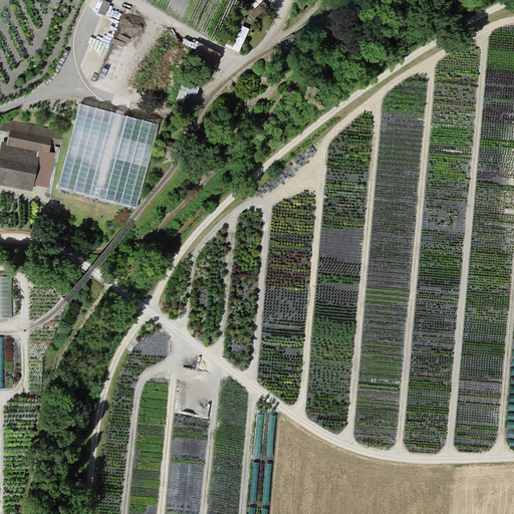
[(186,105),(190,92),(200,95),(203,84),(186,78),(178,103),(186,105)]
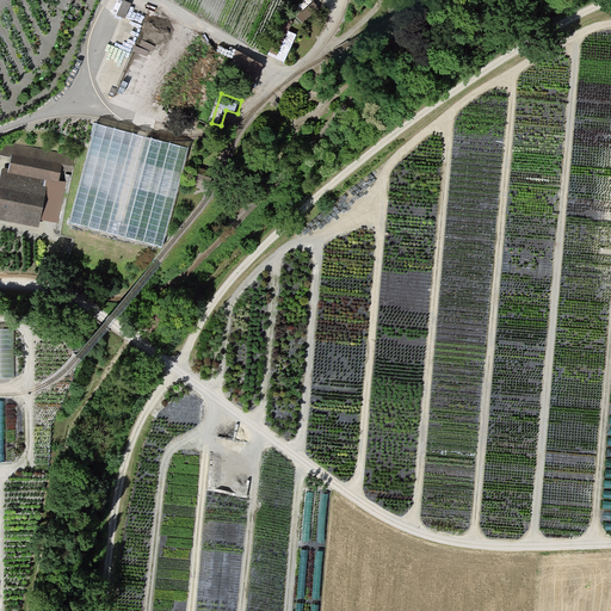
[(96,127),(69,223),(162,247),(187,149),(96,127)]
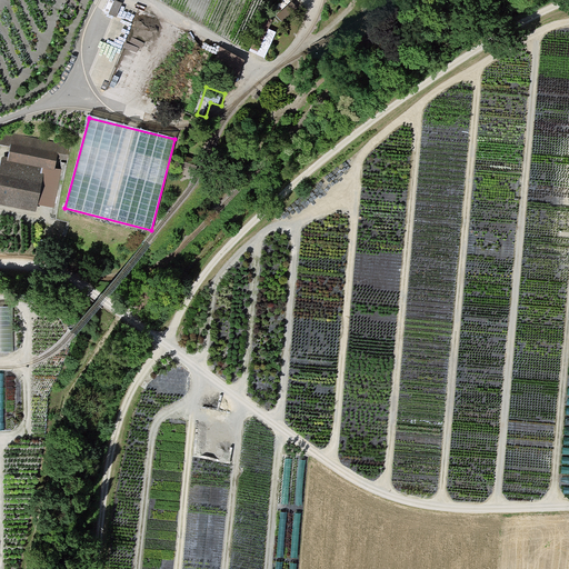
[(5,132),(2,147),(10,149),(11,145),(59,155),(57,161),(67,163),(70,146),(5,132)]
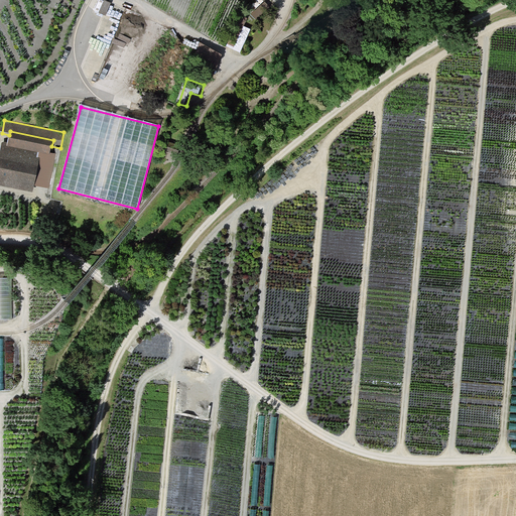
[(53,140),(10,131),(9,135),(7,144),(7,147),(38,153),(50,155),(50,153),(51,146),(53,140)]
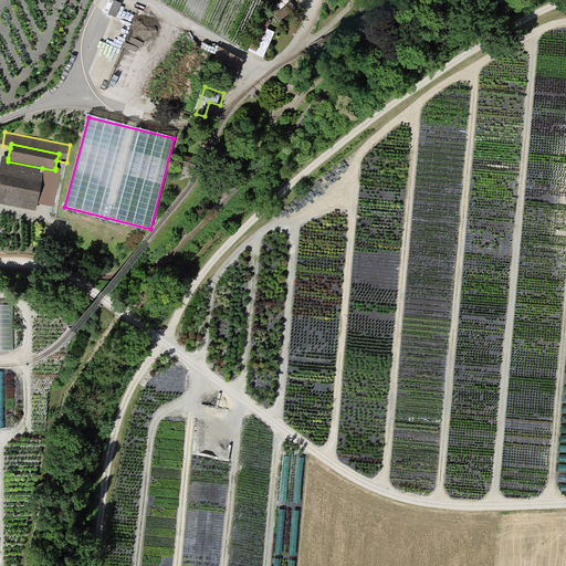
[(8,158),(2,157),(0,167),(0,203),(37,211),(38,205),(44,175),(41,174),(42,168),(8,161),(8,158)]
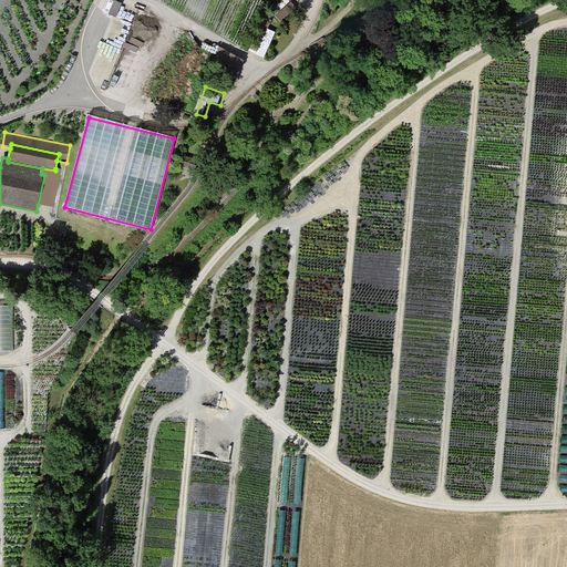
[(62,169),(55,168),(55,171),(42,168),(41,174),(44,175),(38,205),(54,207),(62,169)]
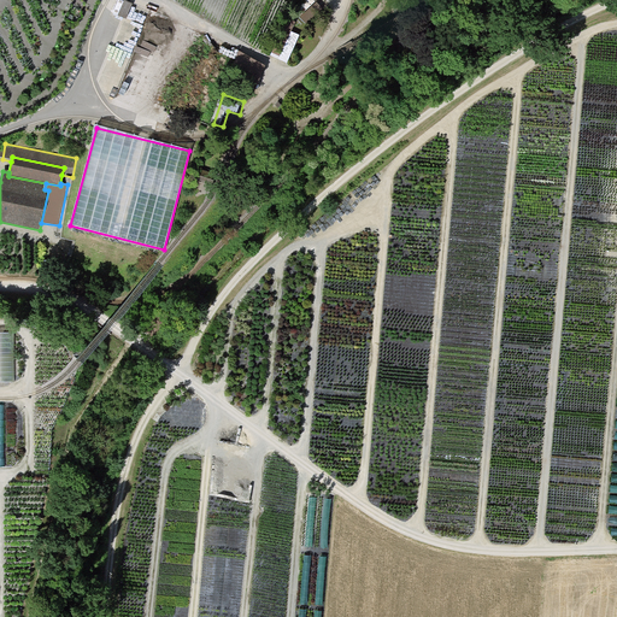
[(353,207),(345,212),(350,221),(358,215),(353,207)]
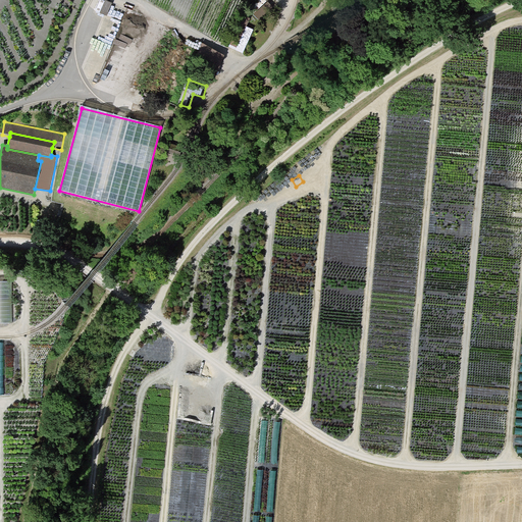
[(12,283),(0,282),(0,323),(12,324),(12,283)]
